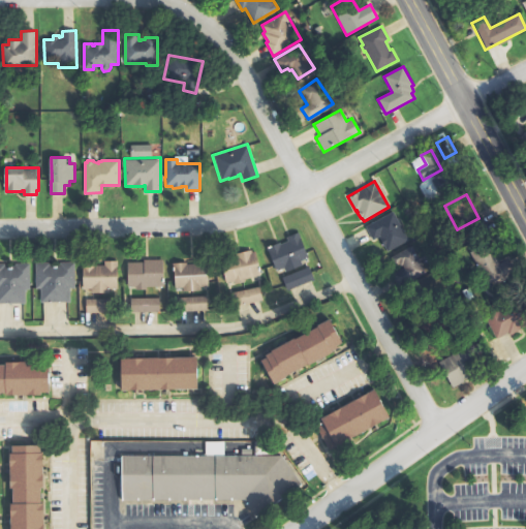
[(364,226),(393,211),(408,240),(388,251),(384,246),(383,246),(379,239),(380,238),(379,236),(372,240),(364,226)]
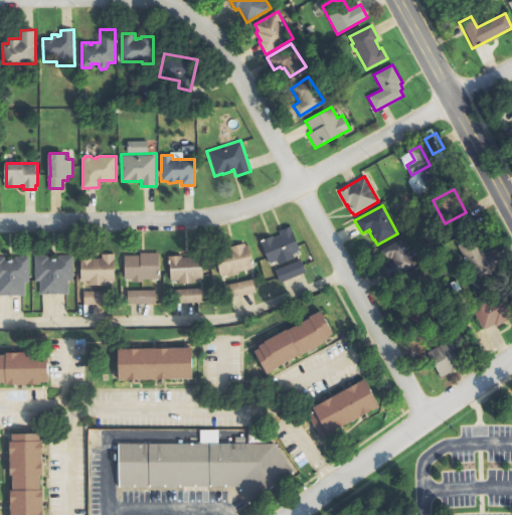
[(291,226),(280,230),(282,234),(274,237),(274,235),(261,241),(270,264),(278,261),(280,265),(295,258),(294,254),(301,250),(291,226)]
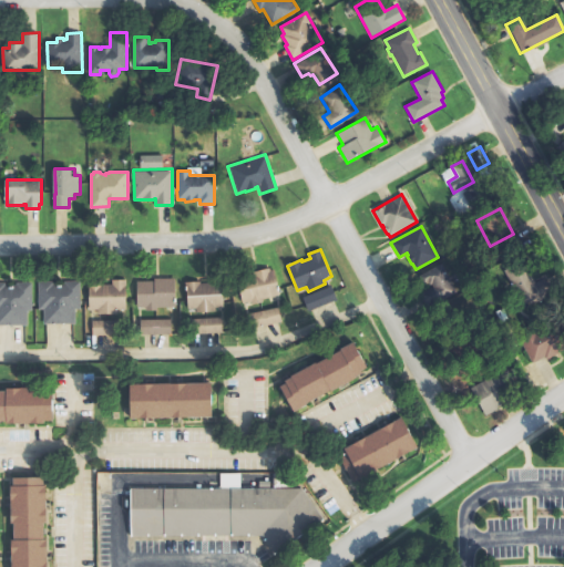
[(502,270),(522,260),(540,296),(519,306),(502,270)]
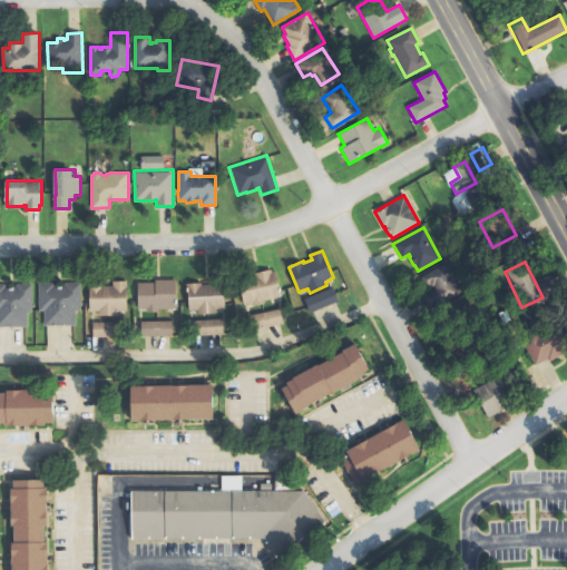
[(419,277),(443,264),(459,294),(429,311),(421,296),(434,288),(433,285),(431,287),(429,284),(424,286),(419,277)]
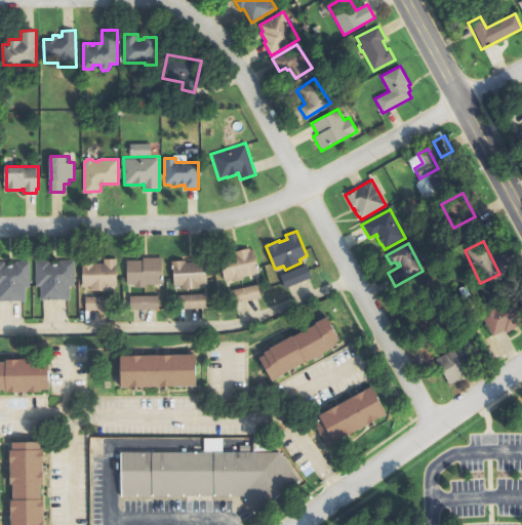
[(219,256),(235,253),(235,251),(250,247),(251,250),(254,249),(259,274),(243,277),(244,280),(233,282),(233,279),(225,281),(219,256)]
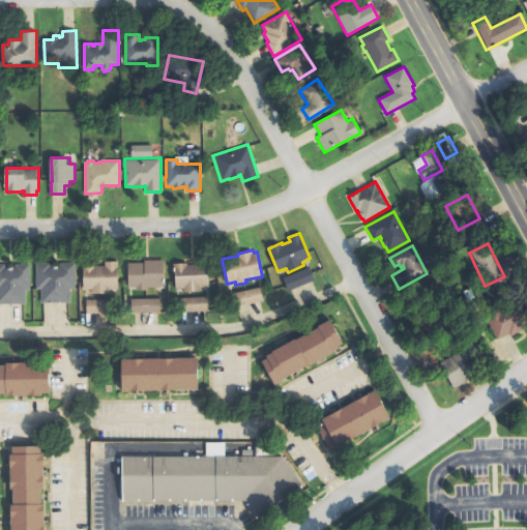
[(127,262),(144,262),(144,260),(164,259),(165,287),(147,287),(147,290),(137,290),(137,287),(128,287),(127,262)]
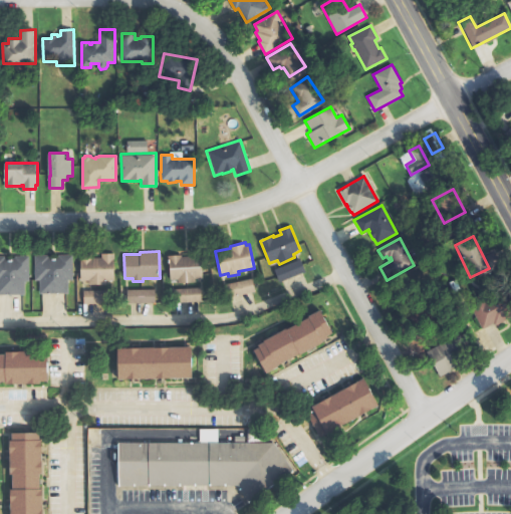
[(202,252),(190,252),(190,257),(182,257),(182,255),(168,255),(169,279),(177,279),(177,283),(194,283),(194,279),(203,279),(202,252)]
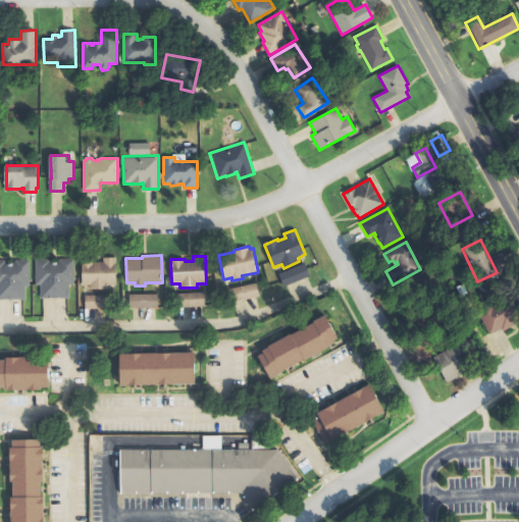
[(116,257),(104,257),(104,262),(94,262),(94,257),(82,257),(83,289),(87,289),(87,284),(90,284),(91,290),(108,290),(108,285),(116,284),(116,257)]
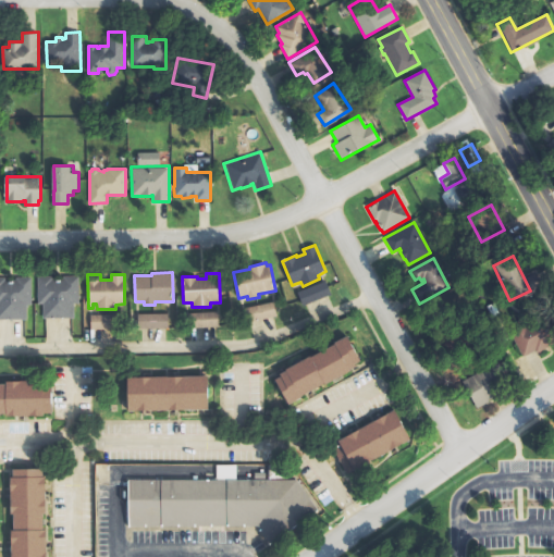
[(38,276),(53,276),(53,279),(64,279),(64,276),(79,275),(79,304),(75,304),(75,318),(44,319),(44,304),(38,304),(38,276)]
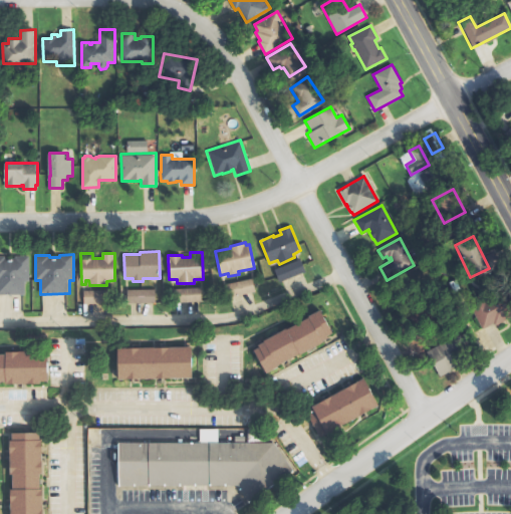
[(0,256),(6,256),(6,258),(16,258),(16,256),(29,255),(30,281),(25,281),(26,294),(0,294),(0,256)]
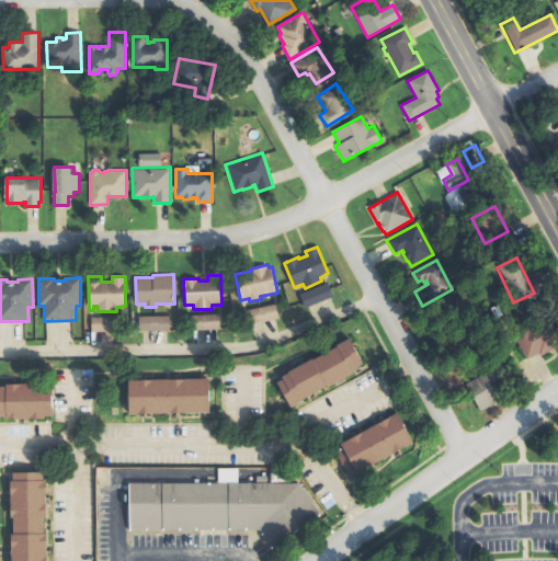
[(300,294),(329,283),(334,297),(306,308),(300,294)]
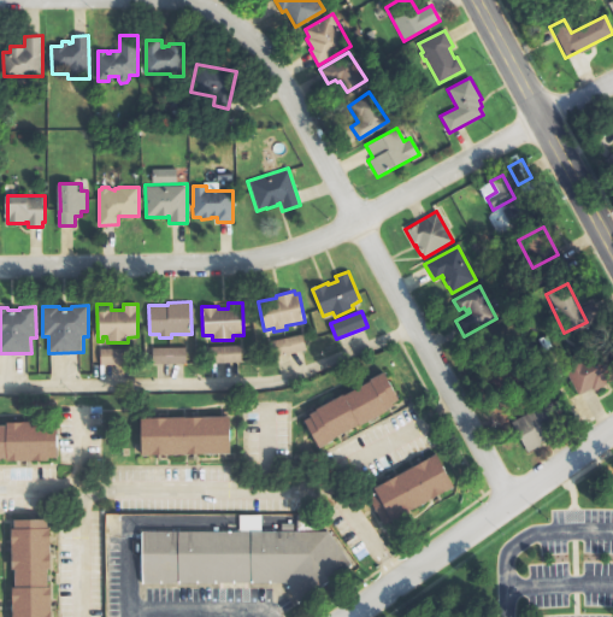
[(271,341),(304,334),(307,351),(275,358),(271,341)]
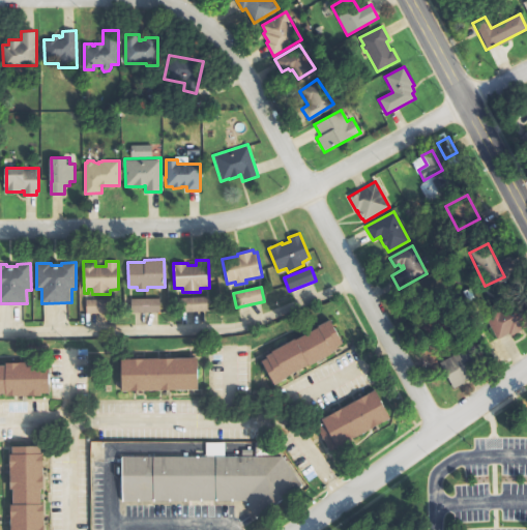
[(179,297),(208,296),(208,311),(179,312),(179,297)]
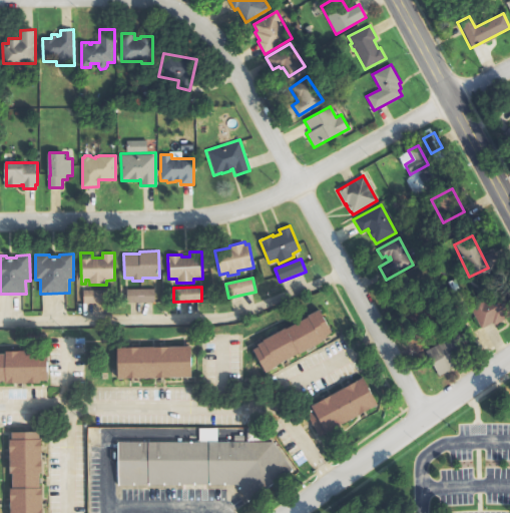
[(83,290),(110,289),(110,303),(83,303),(83,290)]
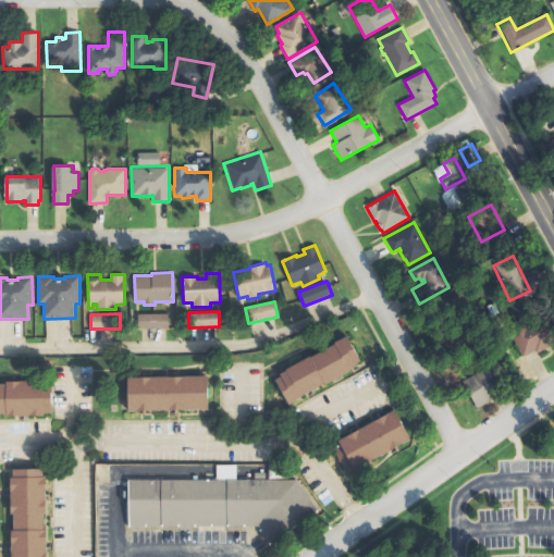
[(138,313),(169,313),(169,329),(138,329),(138,313)]
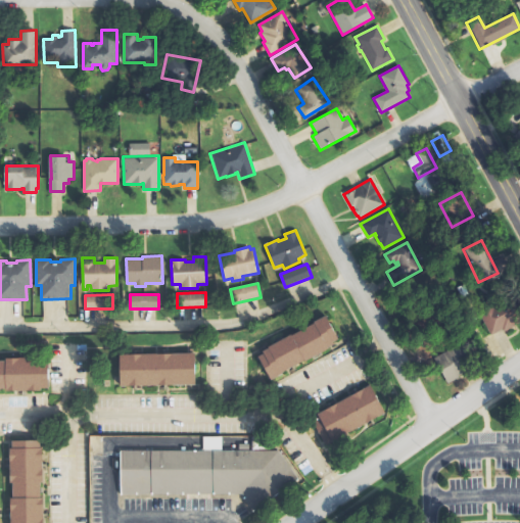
[(492,308),(491,306),(479,314),(490,334),(503,327),(504,330),(519,322),(519,319),(508,299),(492,308)]
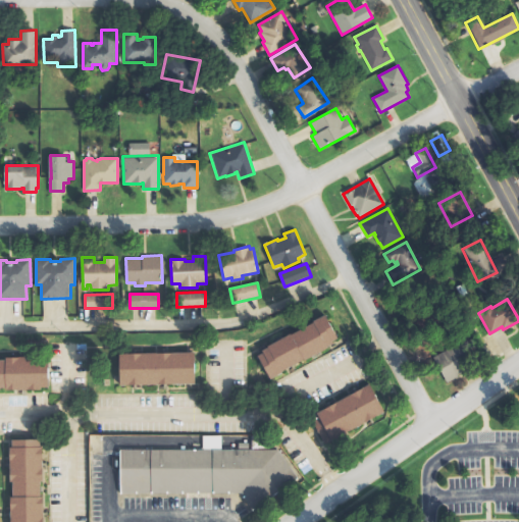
[(259,356),(265,353),(264,351),(270,348),(269,347),(292,333),(293,334),(314,322),(314,321),(326,314),(340,337),(333,341),(335,343),(328,346),(329,348),(307,360),(306,359),(283,372),(284,373),(272,379),(259,356)]
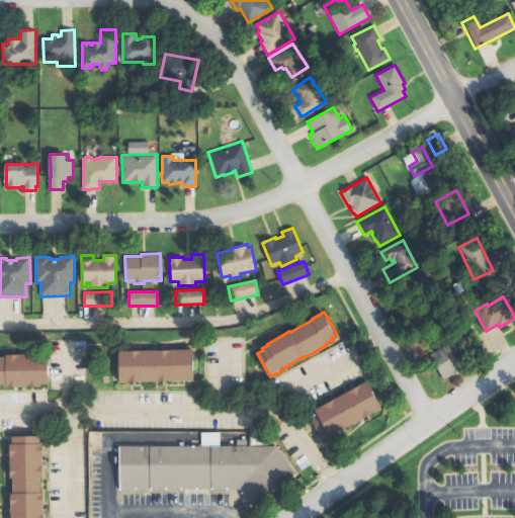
[(442,379),(428,354),(452,340),(466,365),(442,379)]
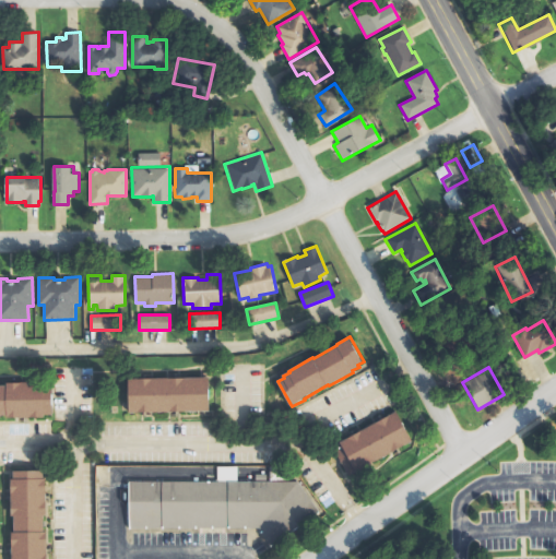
[(130,378),(210,377),(210,411),(131,412),(130,378)]
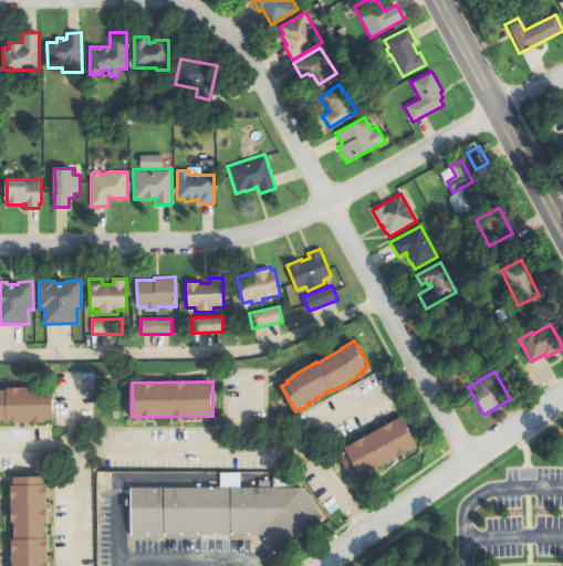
[(0,389),(9,389),(9,386),(47,386),(47,388),(54,388),(55,419),(47,419),(47,421),(9,422),(9,419),(0,419),(0,389)]
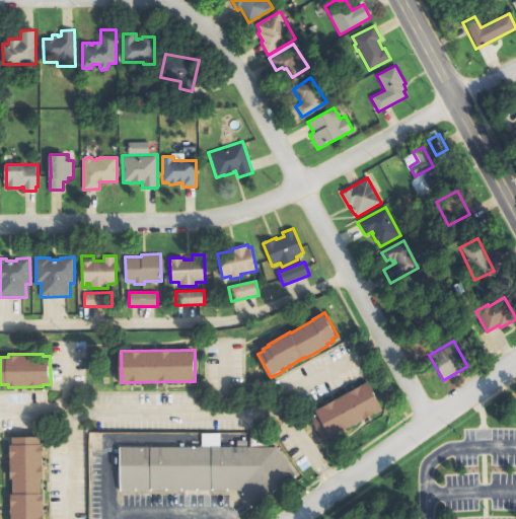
[(308,413),(369,381),(383,410),(322,440),(308,413)]
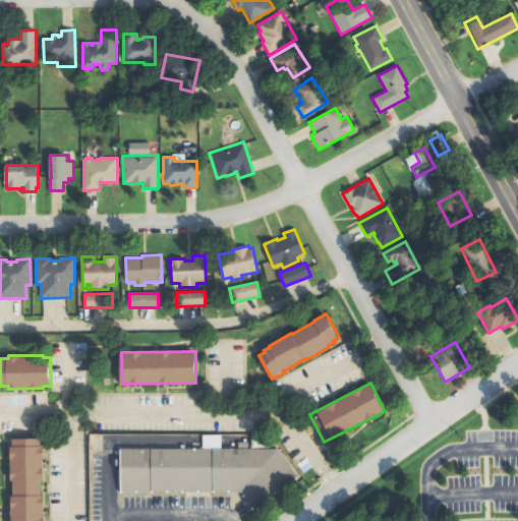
[(11,446),(14,446),(14,438),(42,438),(42,445),(44,445),(45,480),(42,480),(43,496),(45,496),(45,520),(12,520),(12,496),(14,496),(14,480),(12,480),(11,446)]
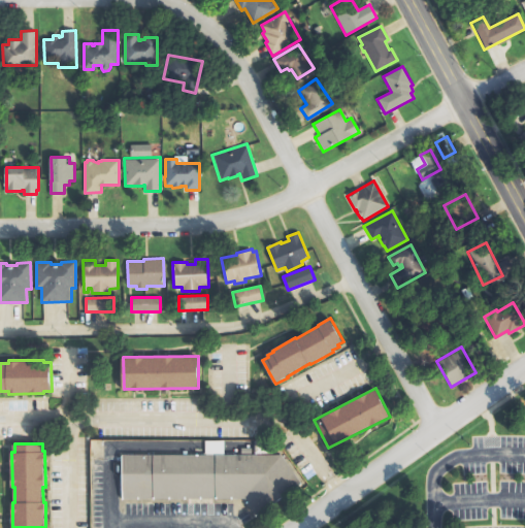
[(302,484),(282,455),(124,456),(124,498),(244,498),(257,515),(302,484)]
